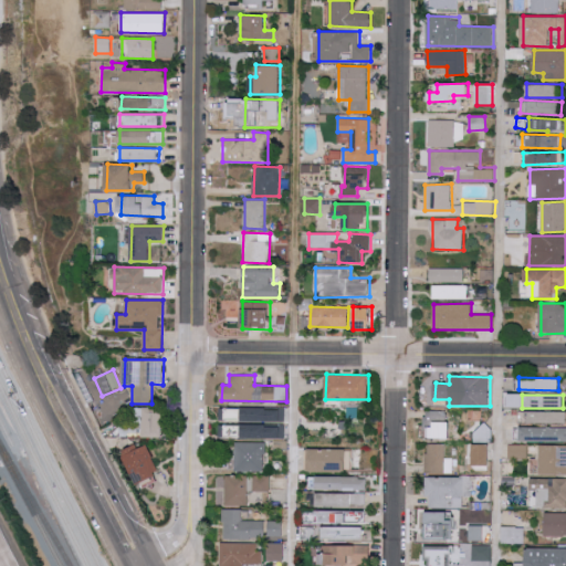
[(281,421),(281,409),(228,408),(228,421),(281,421)]
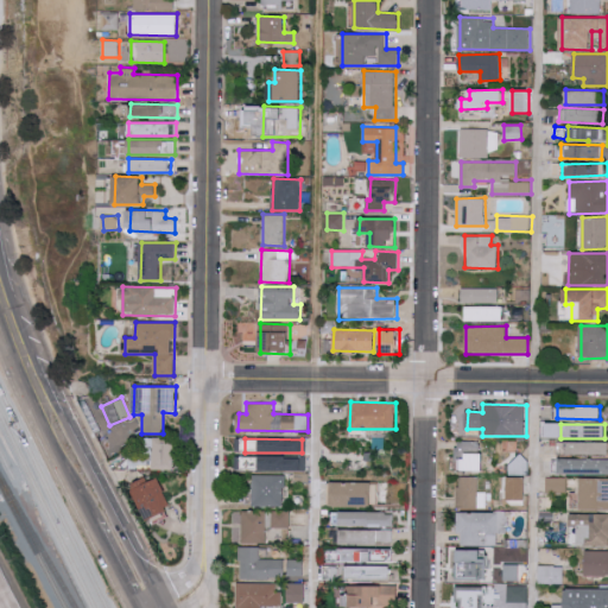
[(456,470),(479,472),(480,442),(457,441),(456,470)]
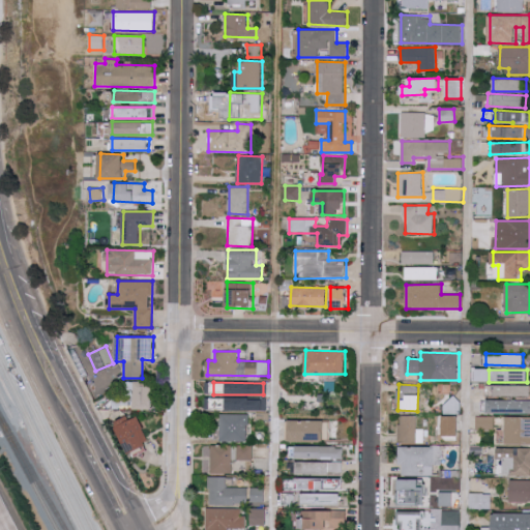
[(529,396),(529,384),(487,385),(487,396),(529,396)]
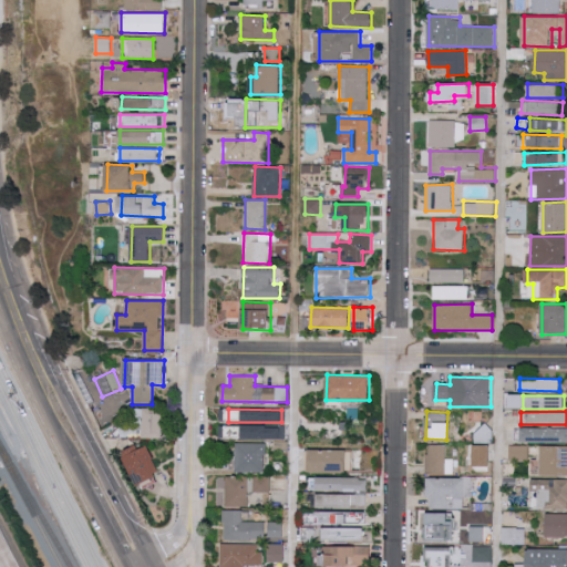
[(223,439),(280,439),(281,426),(223,426),(223,439)]
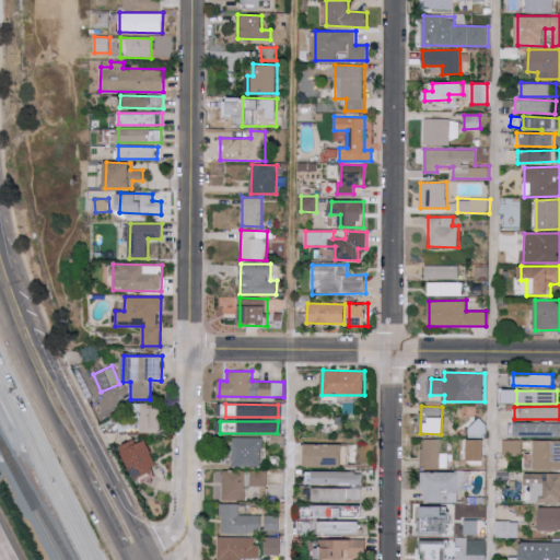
[(559,436),(559,422),(515,422),(515,436),(559,436)]
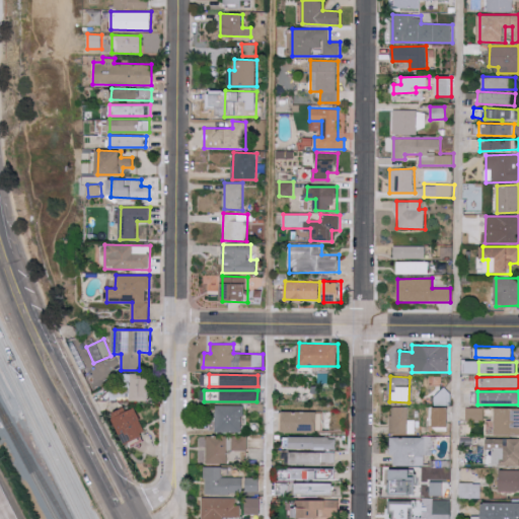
[(216,432),(242,432),(243,405),(217,404),(216,432)]
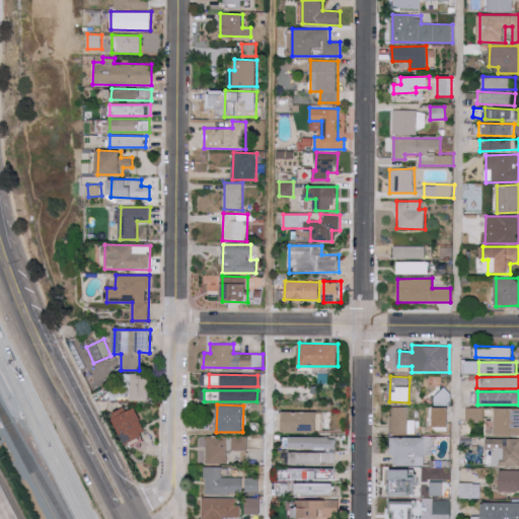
[(408,406),(390,406),(390,434),(415,434),(414,420),(408,420),(408,406)]
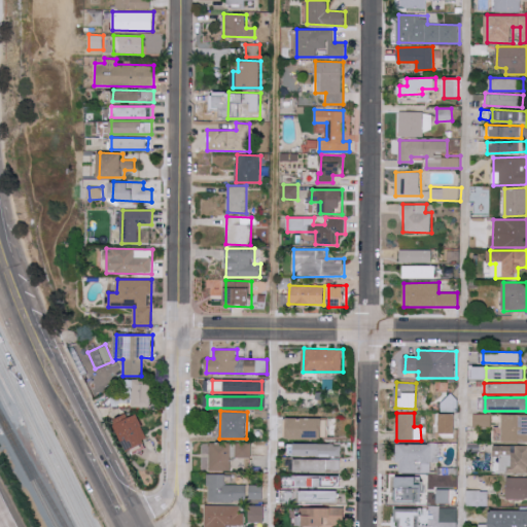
[(137,414),(129,418),(127,414),(112,421),(129,451),(150,440),(137,414)]
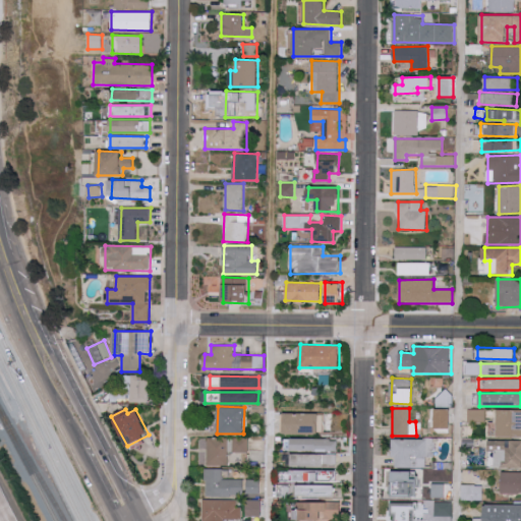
[(452,428),(452,409),(437,409),(437,428),(452,428)]
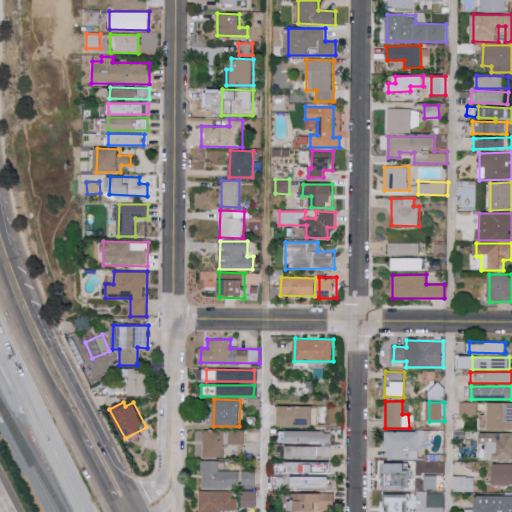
[(460,415),(477,415),(477,402),(460,402),(460,415)]
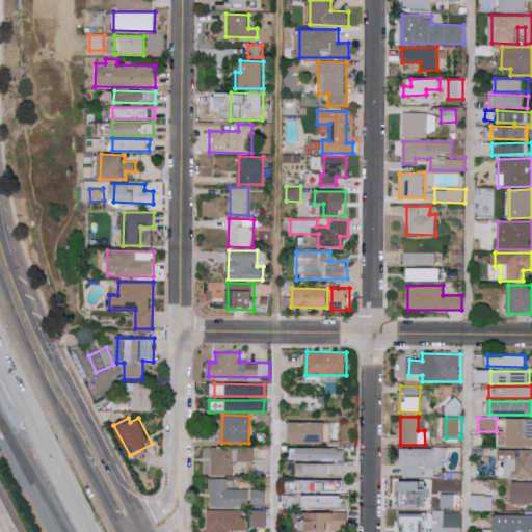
[(507,446),(531,445),(531,418),(507,419),(507,446)]
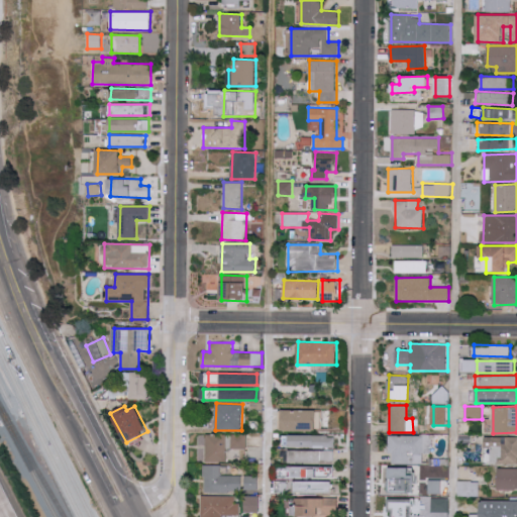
[(279,431),(320,430),(320,410),(279,410),(279,431)]
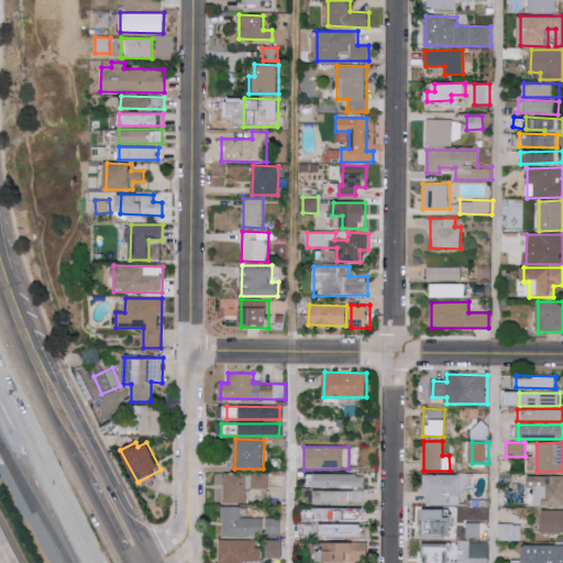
[(268,473),(224,473),(224,503),(246,503),(246,488),(268,488),(268,473)]
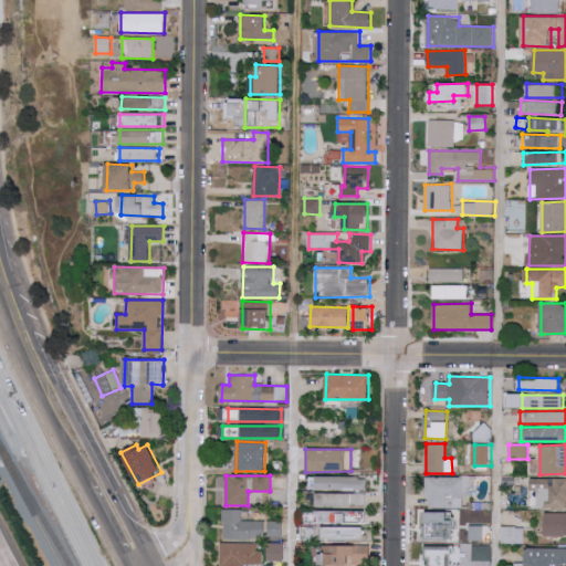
[(367,478),(310,475),(308,489),(367,491),(367,478)]
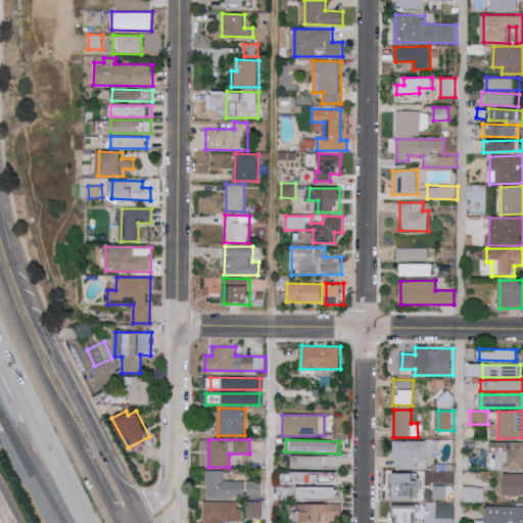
[(428,469),(428,459),(434,459),(435,440),(393,439),(393,469),(428,469)]
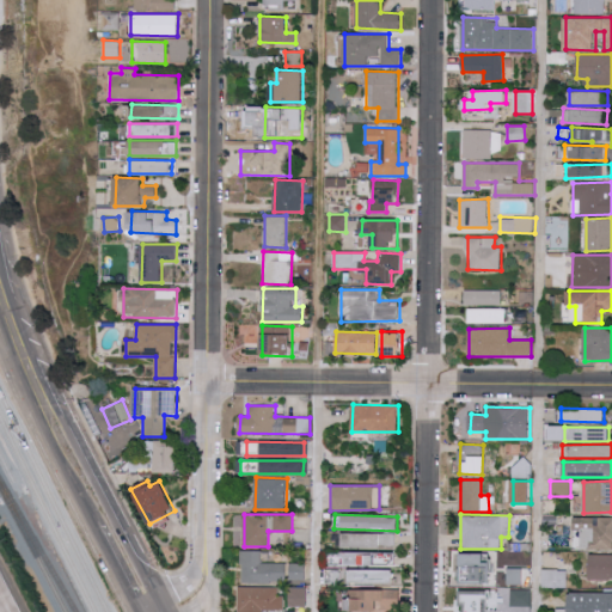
[(611,516),(579,516),(579,549),(611,549),(611,516)]
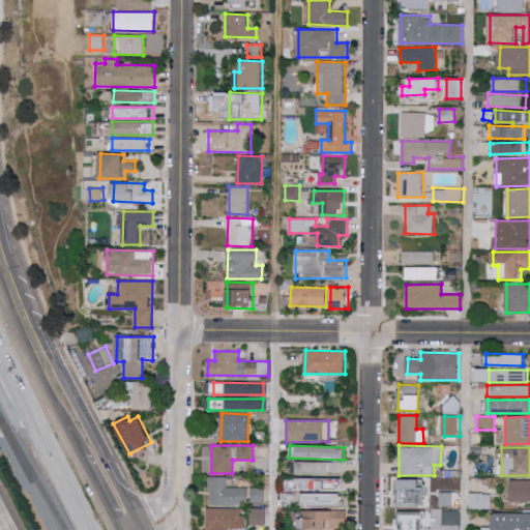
[(296,462),(295,473),(343,474),(343,463),(296,462)]
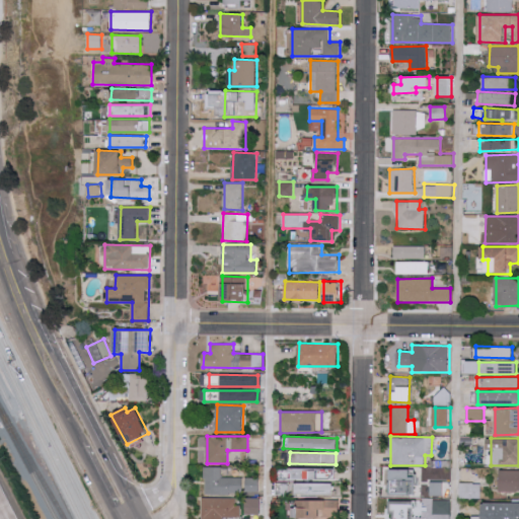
[(290,478),(335,479),(335,468),(320,468),(321,464),(311,464),(311,468),(290,468),(290,478)]
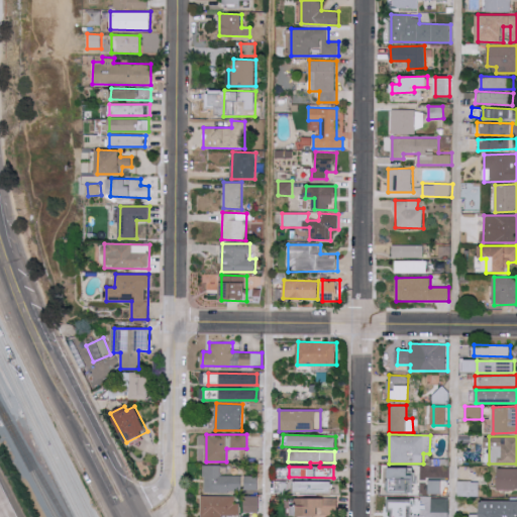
[(204,492),(241,493),(241,476),(221,475),(221,464),(204,464),(204,492)]
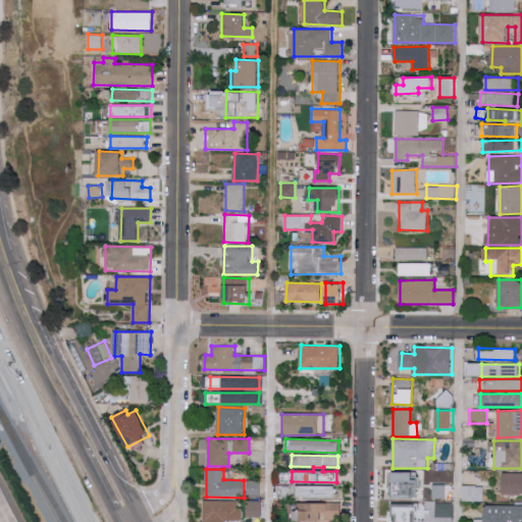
[(417,472),(393,472),(393,498),(417,498),(417,472)]
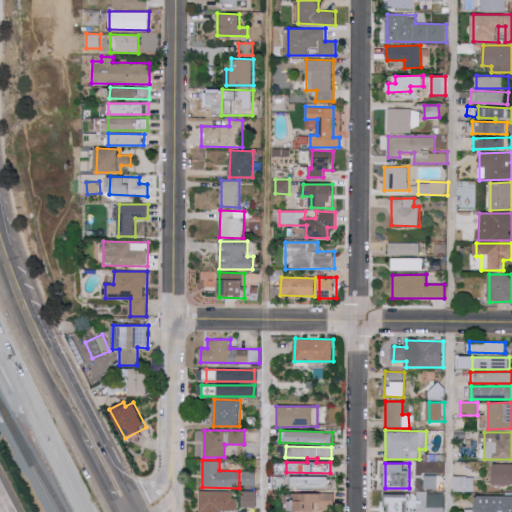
[(511,463),(493,464),(493,485),(511,484),(511,463)]
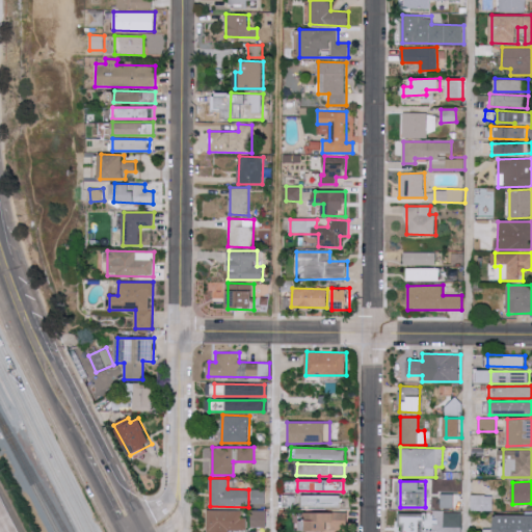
[(266,489),(249,489),(249,504),(265,504),(266,489)]
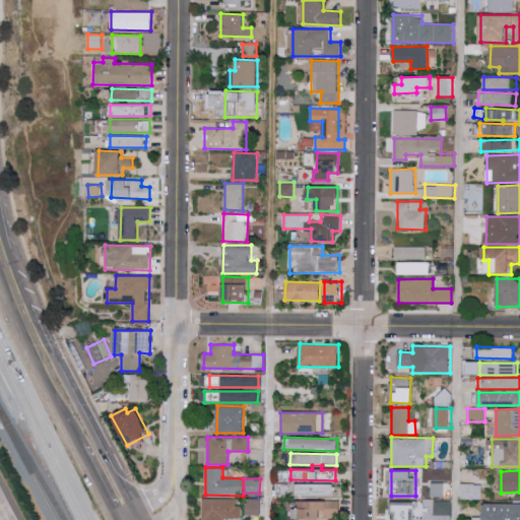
[(444,482),(431,482),(430,497),(444,497),(444,482)]
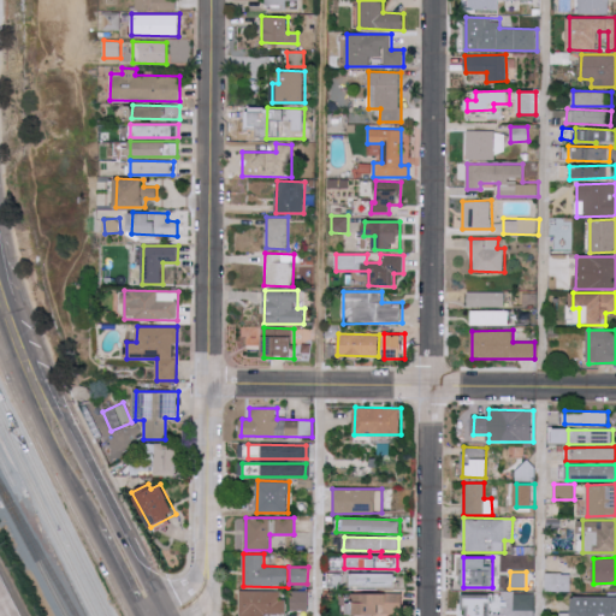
[(397,574),(353,573),(351,587),(397,587),(397,574)]
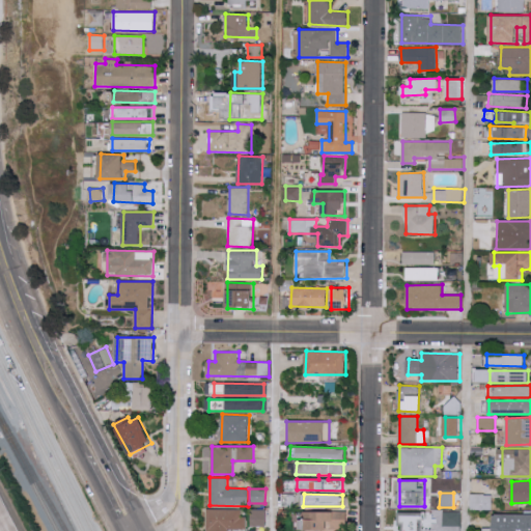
[(471,509),(490,509),(491,495),(472,494),(471,509)]
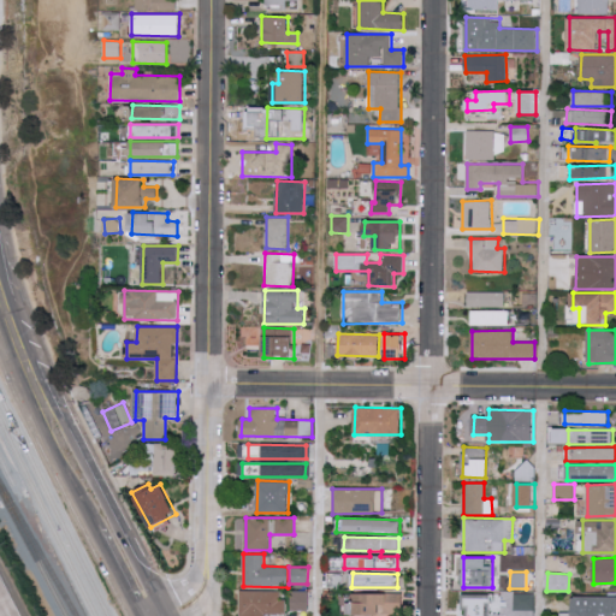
[(240,591),(240,615),(265,615),(266,614),(284,614),(283,591),(240,591)]
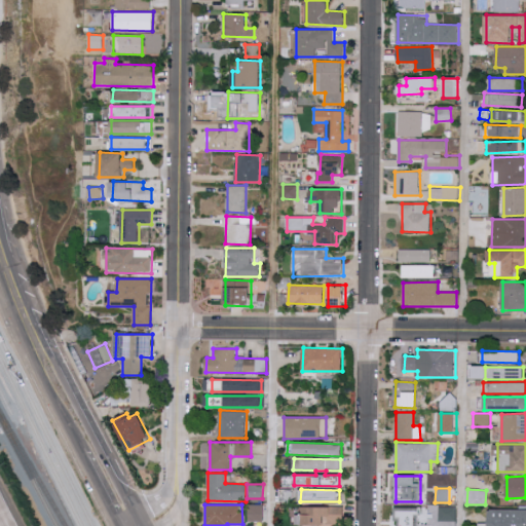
[(343,525),(344,506),(300,506),(299,525),(341,525),(343,525)]
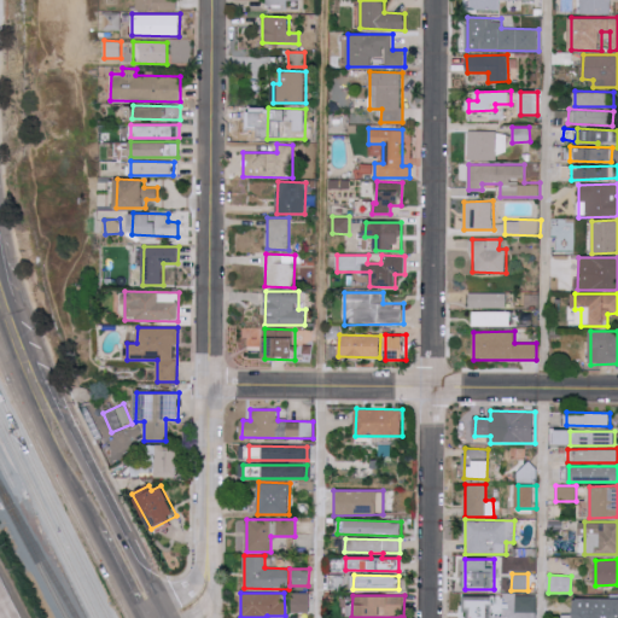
[(536,595),(516,595),(516,611),(536,612),(536,595)]
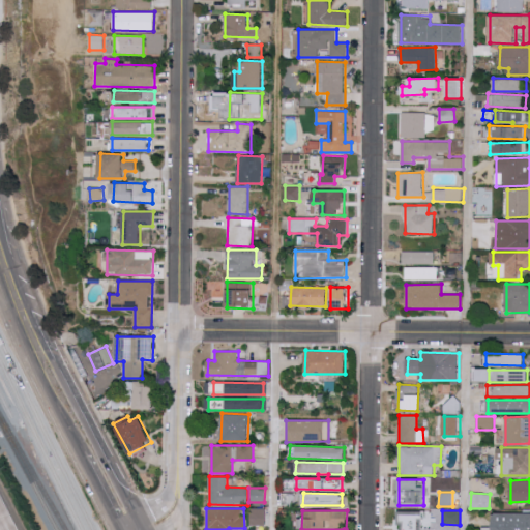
[(421,529),(422,511),(395,511),(395,529),(421,529)]
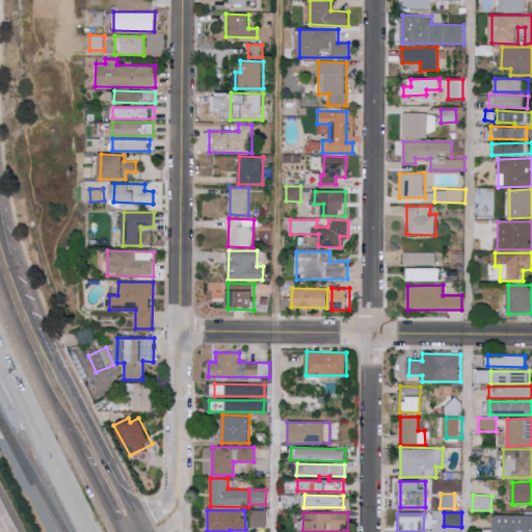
[(531,531),(531,514),(494,514),(493,531),(531,531)]
